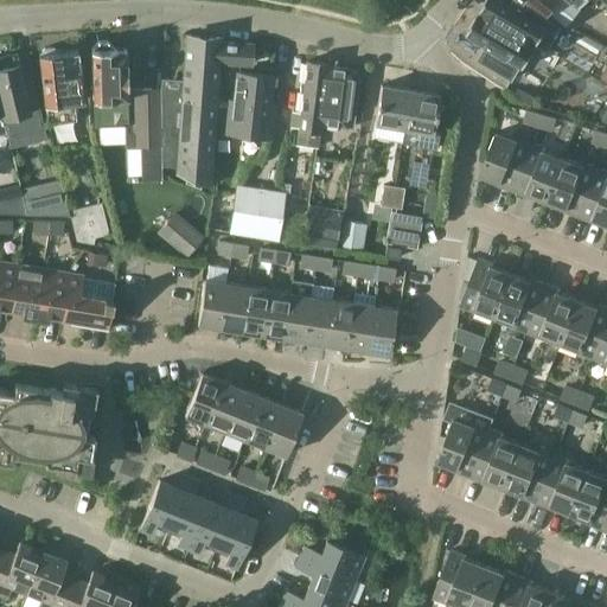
[(485,6),(483,11),(536,45),(547,51),(561,27),(515,0),(485,0),(483,5),(485,6)]
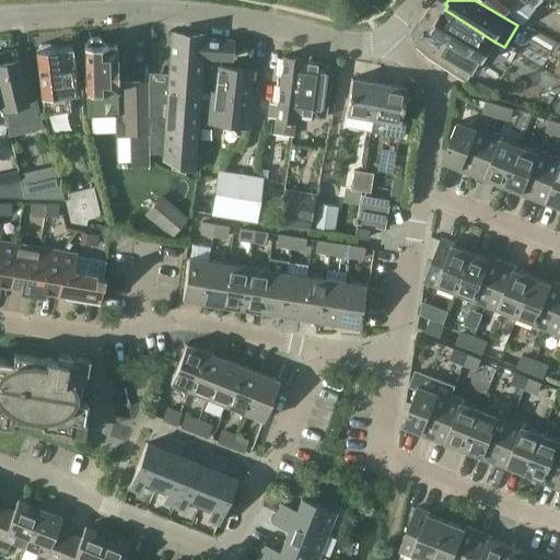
[(481,0),(485,2),(499,10),(522,23),(524,19),(528,18),(533,11),(535,7),(533,3),(528,0),(481,0)]
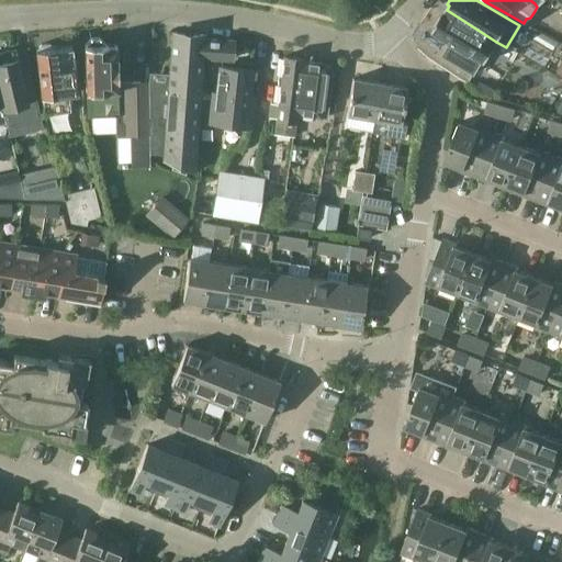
[(451,42),(444,55),(474,74),(482,59),(485,62),(496,42),(447,10),(444,15),(441,14),(431,31),(451,42)]
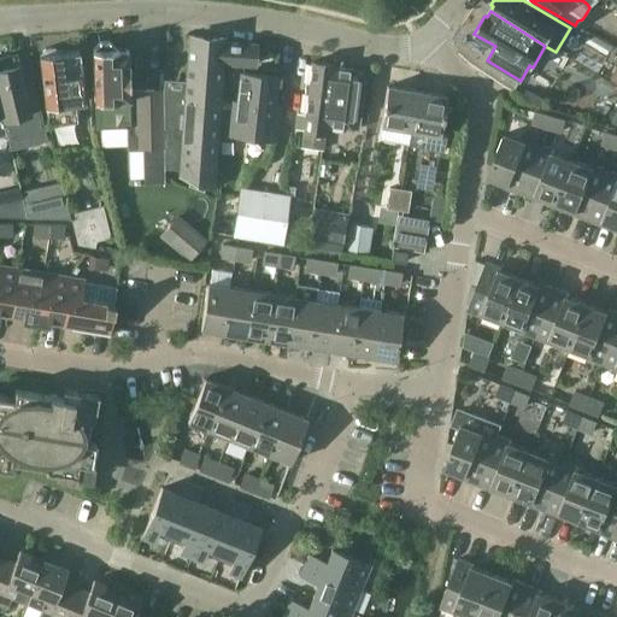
[(184,92),(162,89),(158,89),(164,151),(163,169),(178,169),(178,176),(211,188),(217,98),(219,62),(252,64),(253,45),(221,42),(221,37),(188,35),(184,92)]
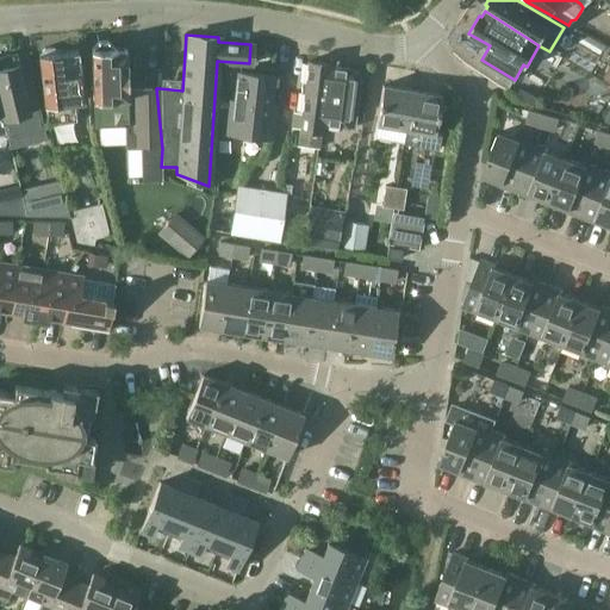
[(142,167),(161,167),(162,149),(155,88),(126,89),(124,49),(113,50),(113,48),(112,48),(107,41),(97,41),(92,49),(89,49),(92,99),(93,99),(93,125),(141,124),(142,167)]
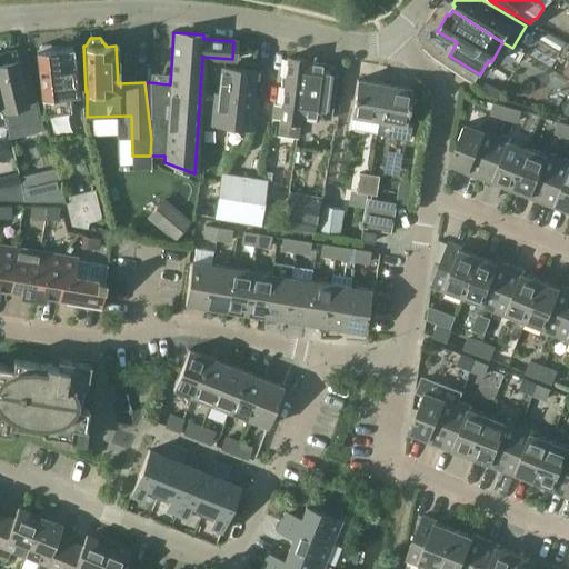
[(45,115),(57,113),(49,43),(41,45),(37,50),(36,50),(40,96),(42,96),(45,115)]
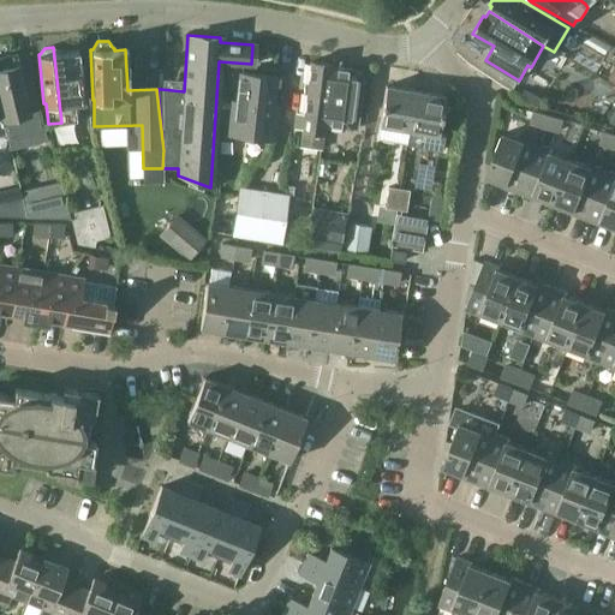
[(53,47),(61,123),(75,121),(72,100),(83,99),(83,97),(79,51),(60,53),(60,51),(59,52),(53,47)]
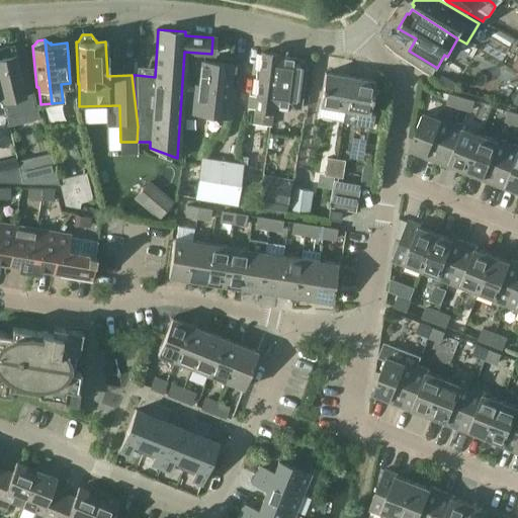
[(3,47),(0,47),(0,87),(2,94),(6,112),(7,116),(36,109),(27,71),(20,73),(15,49),(4,51),(3,47)]
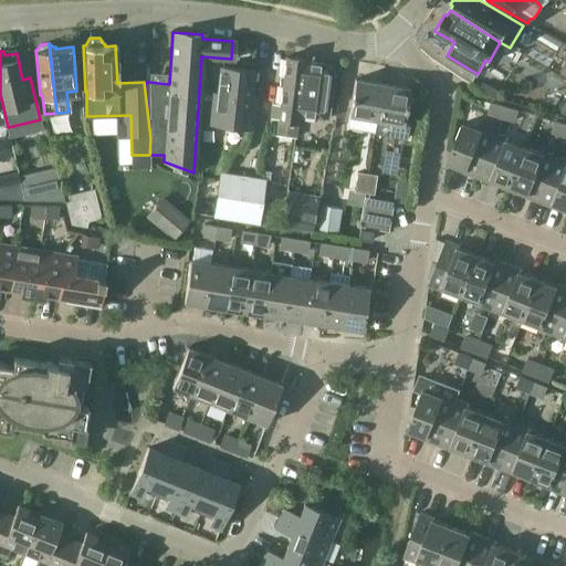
[(303,61),(284,59),(281,79),(279,79),(278,88),(280,88),(278,107),(271,106),(269,121),(275,122),(273,137),(293,140),(296,117),(297,117),(299,104),(301,90),(305,63),(303,63),(303,61)]
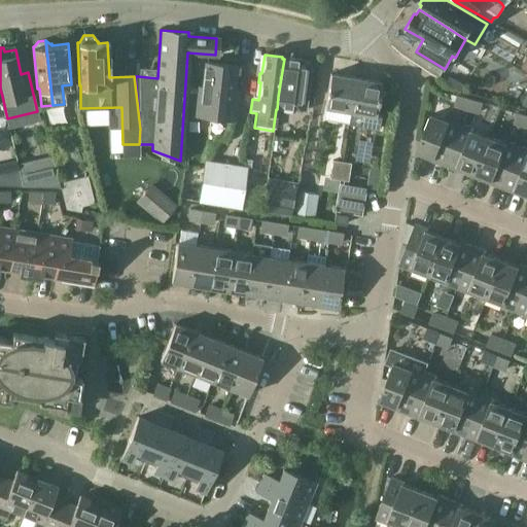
[(284,59),(280,83),(278,97),(277,109),(284,110),(283,113),(293,114),(293,111),(304,112),(307,89),(302,88),(305,62),(284,59)]
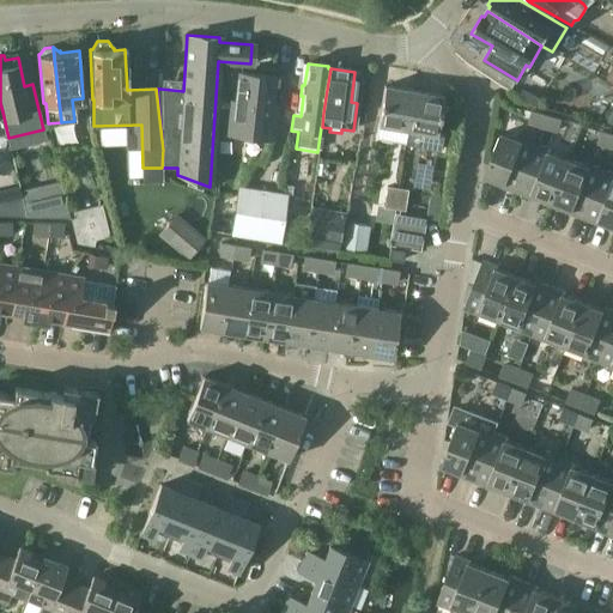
[(226,134),(271,139),(273,119),(266,117),(267,107),(269,107),(273,78),(238,73),(235,102),(230,101),(226,134)]
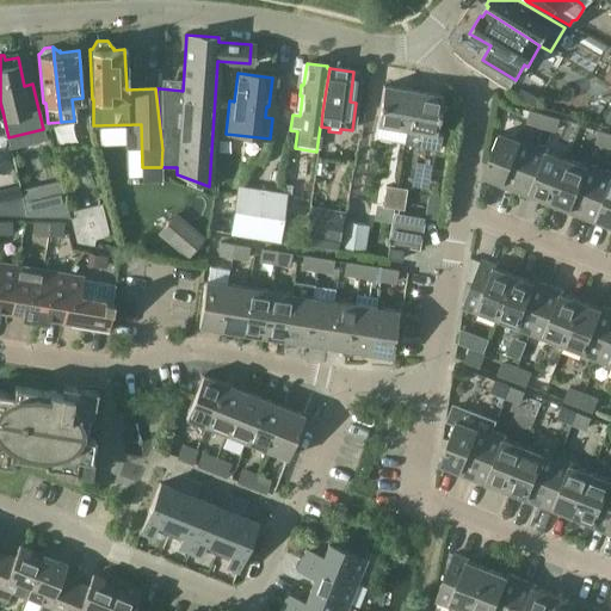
[(405,129),(413,90),(382,85),(380,97),(376,124),(405,129)]
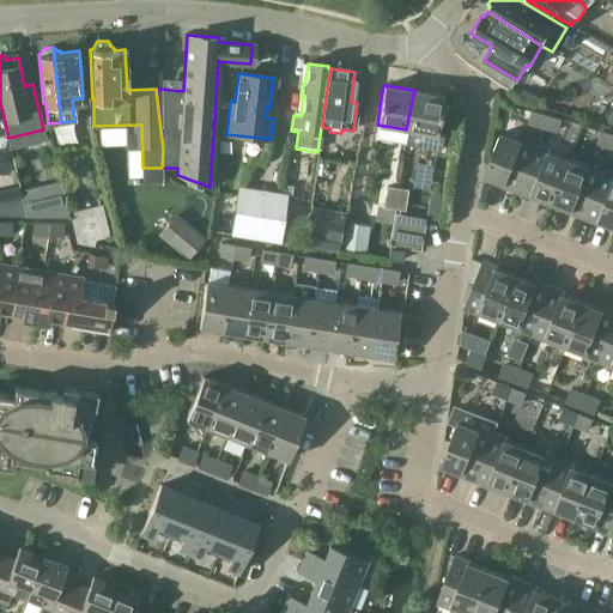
[(414,90),(406,129),(435,134),(442,93),(414,90)]
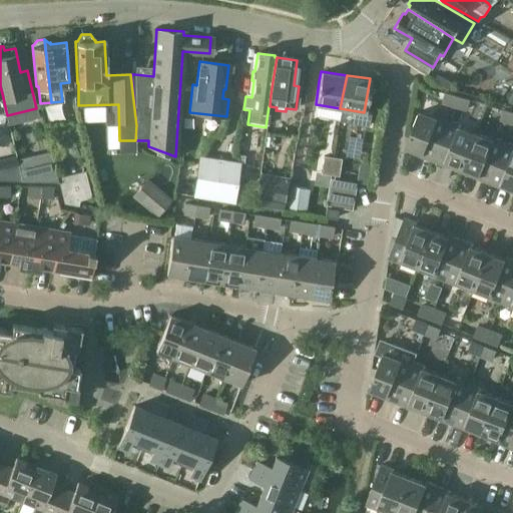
[(442,102),(453,106),(456,96),(445,93),(442,102)]
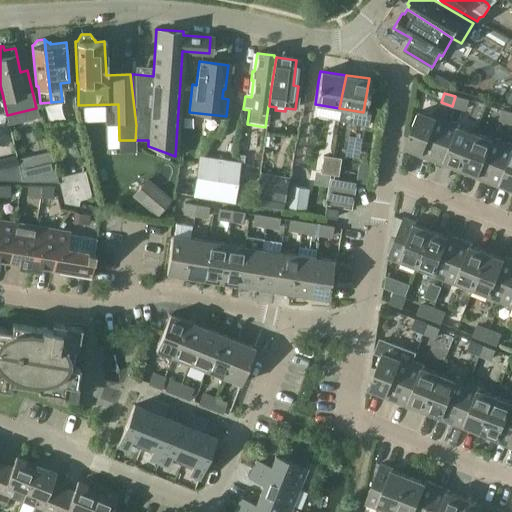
[(467,100),(455,96),(452,106),(464,109),(467,100)]
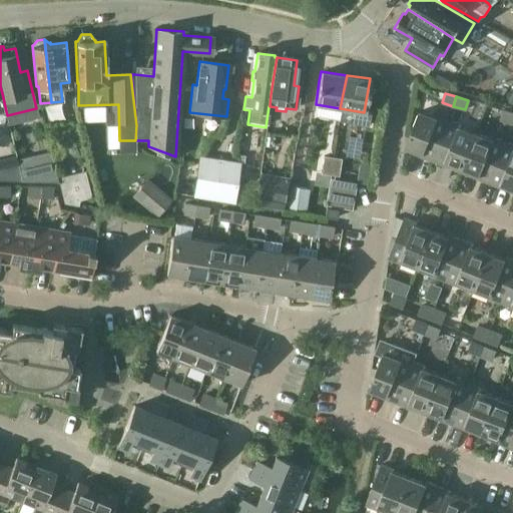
[(499,120),(511,123),(512,116),(512,113),(502,110),(499,120)]
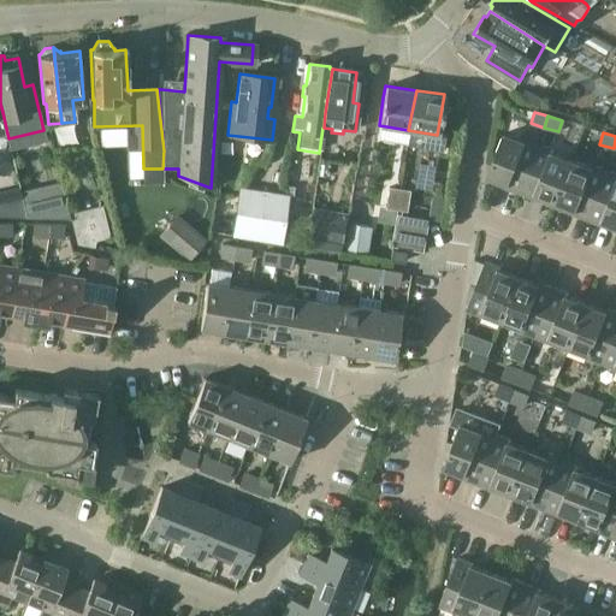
[(519,193),(538,144),(522,138),(521,141),(502,134),(485,177),(504,184),(503,187),(519,193)]
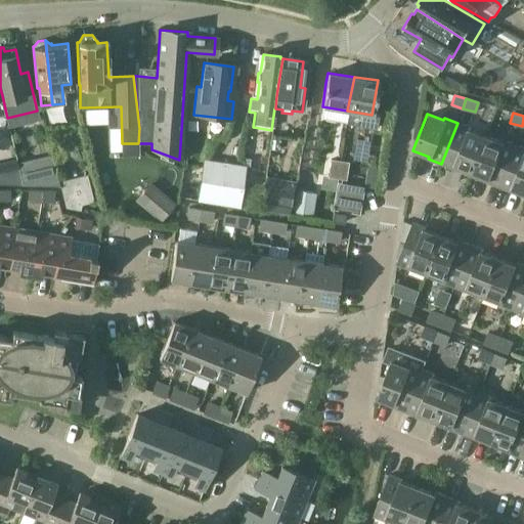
[(470,173),(485,136),(469,130),(470,128),(457,123),(441,164),(453,169),(454,167),(470,173)]
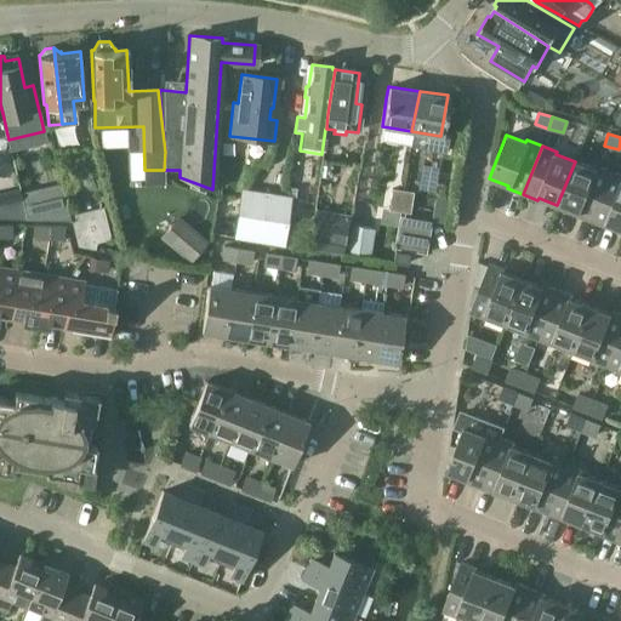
[(436,187),(443,159),(426,155),(419,183),(436,187)]
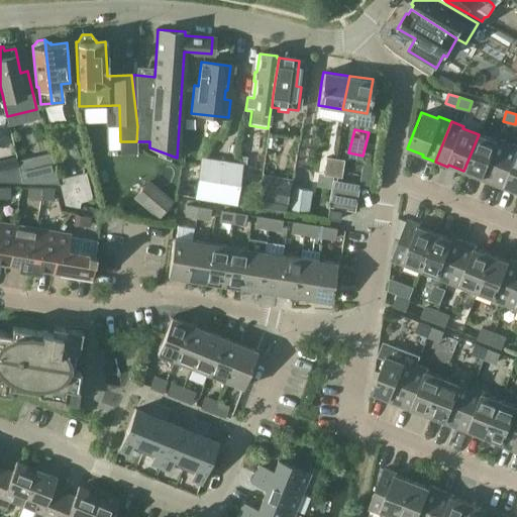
[(479,134),(463,171),(480,177),(479,179),(491,184),(507,143),(495,138),(494,140),(479,134)]
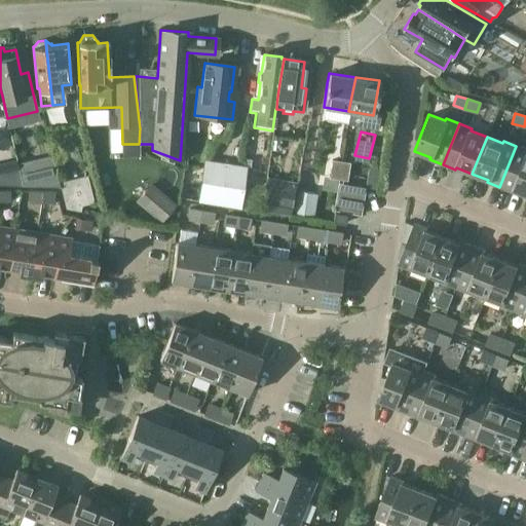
[(525,149),(516,146),(499,187),(513,192),(513,190),(525,194),(525,149)]
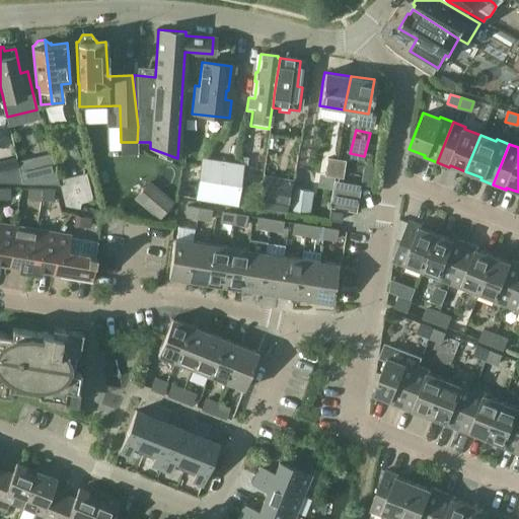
[(16,165),(20,182),(58,184),(51,157),(16,165)]
